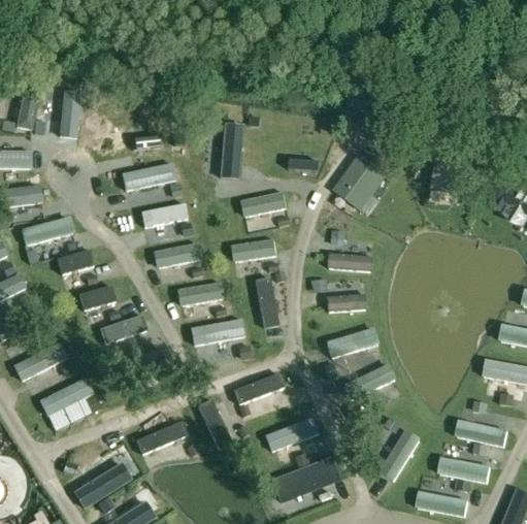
[(73,130),(79,80),(63,78),(57,129),(73,130)]
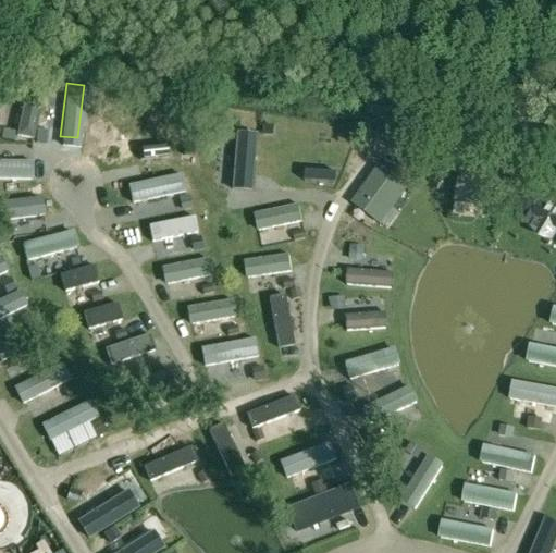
[(100,147),(121,97),(106,90),(84,139),(100,147)]
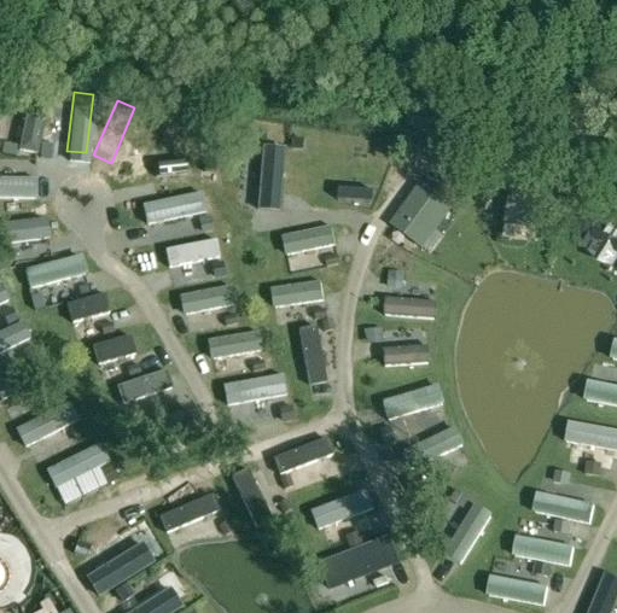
[(0,146),(44,153),(46,134),(0,127),(0,146)]
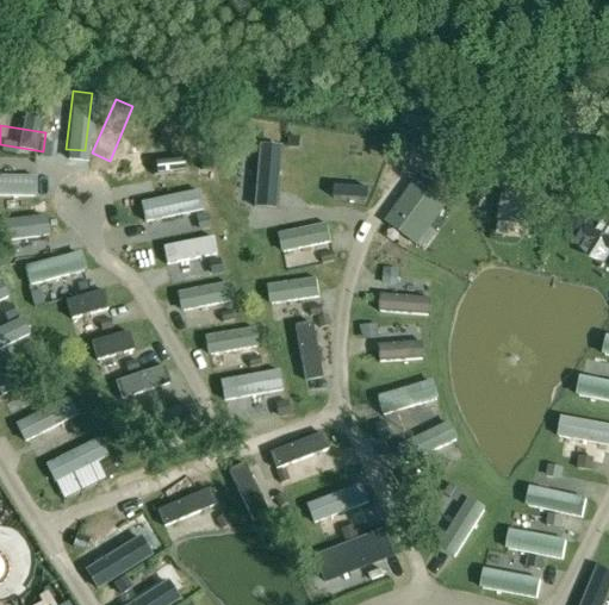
[(287,133),(286,143),(296,144),(297,135),(287,133)]
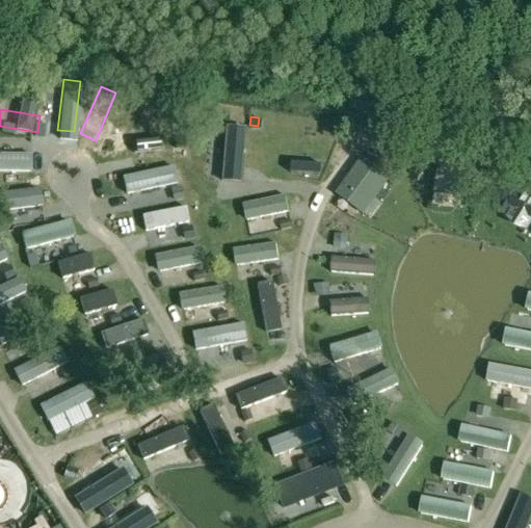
[(202,124),(201,136),(210,136),(211,125),(202,124)]
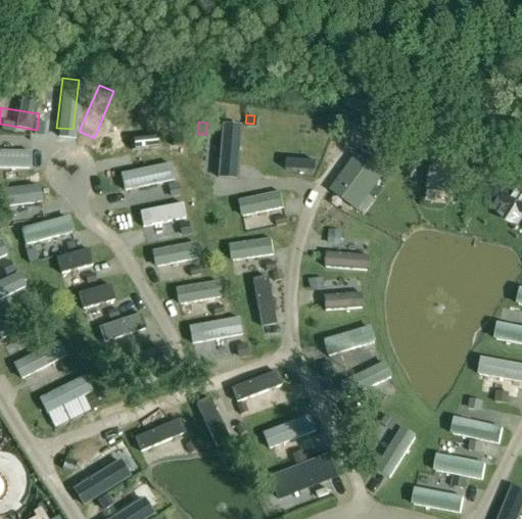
[(222,122),(218,175),(235,176),(239,124),(222,122)]
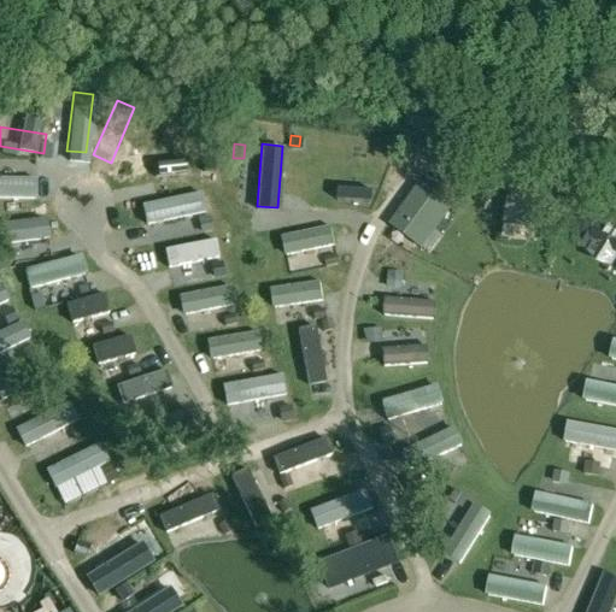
[(205,156),(204,169),(216,170),(217,157),(205,156)]
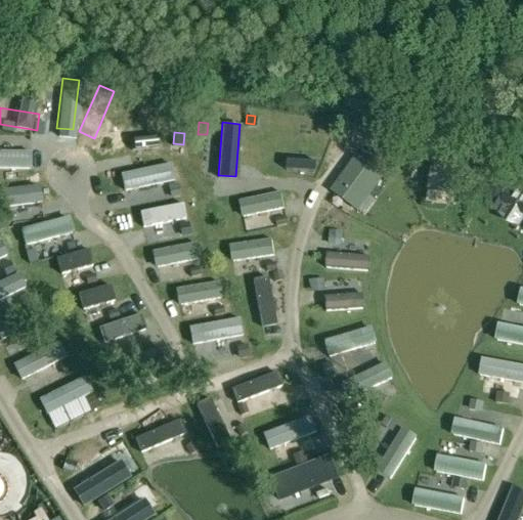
[(157,134),(130,137),(131,147),(158,144),(157,134)]
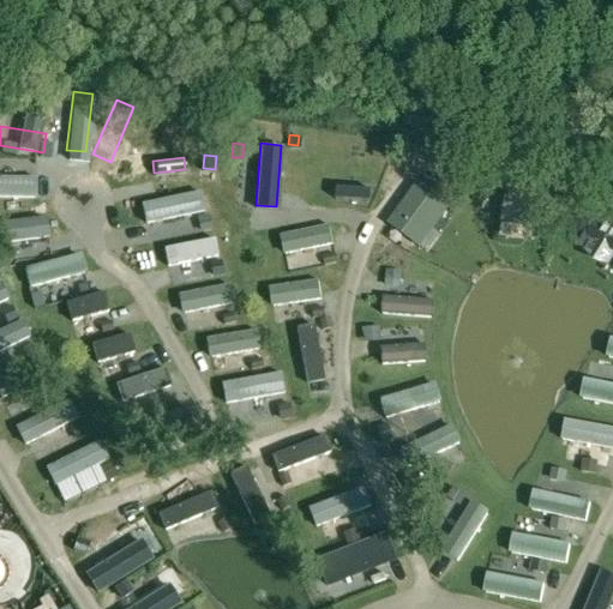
[(492,166),(490,178),(504,180),(506,168),(492,166)]
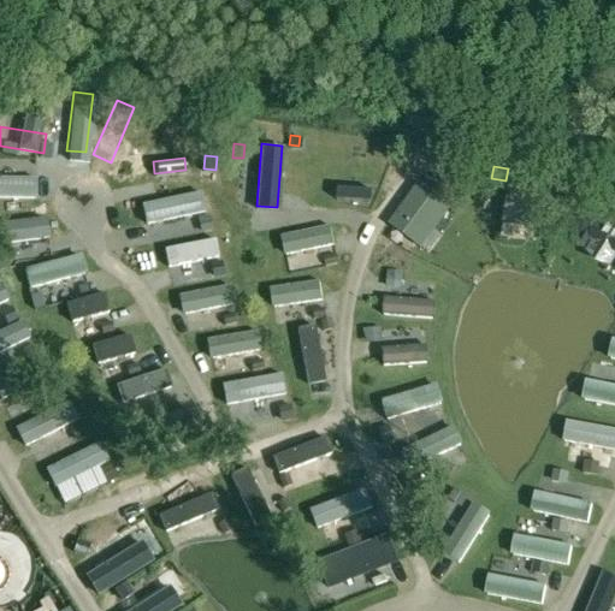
[(561,175),(540,171),(537,185),(559,189),(561,175)]
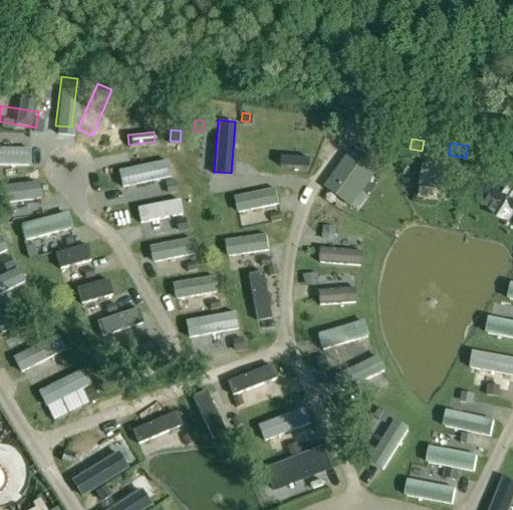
[(0,162),(28,163),(29,147),(0,146),(0,162)]
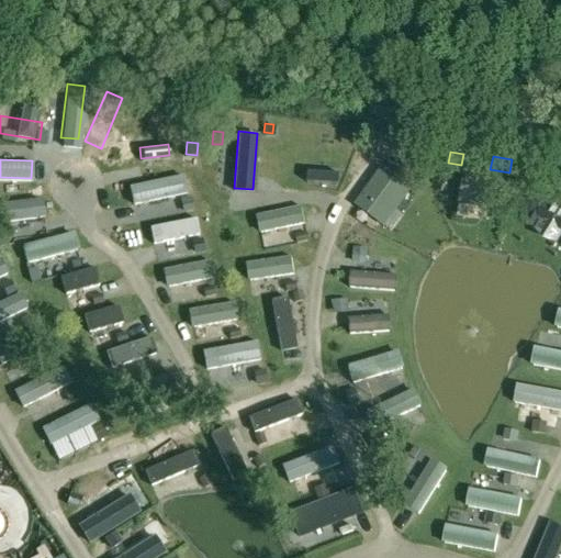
[(382,166),(357,201),(380,219),(405,183),(400,178),(405,171),(394,164),(389,170),(382,166)]
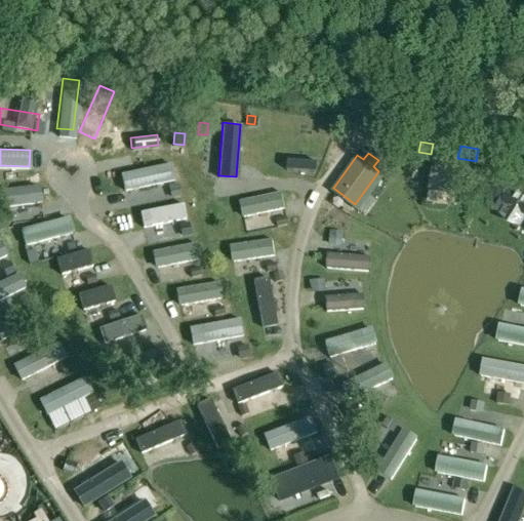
[(287,157),(286,167),(316,169),(317,159),(287,157)]
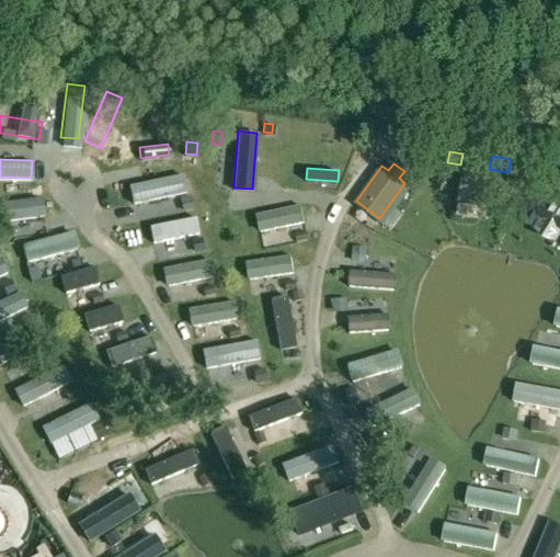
[(464,169),(459,197),(502,206),(507,178),(464,169)]
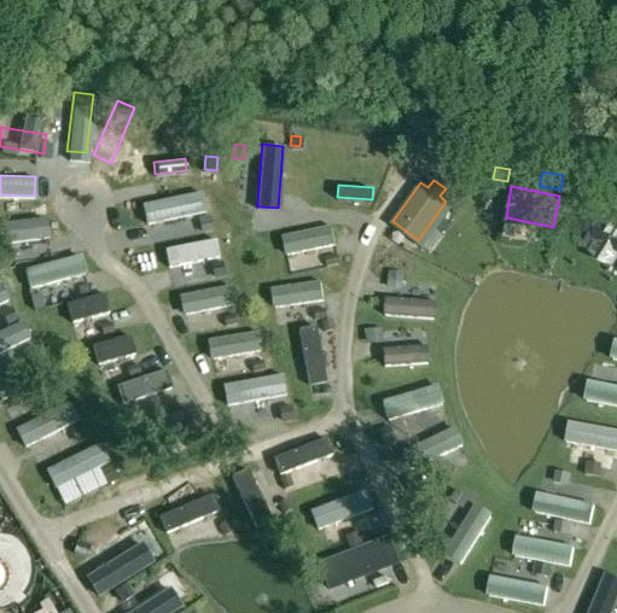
[(201,191),(143,203),(146,221),(204,209),(201,191)]
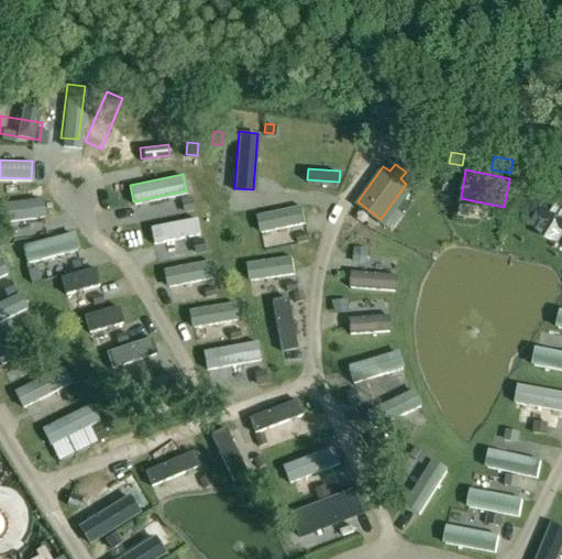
[(561,201),(541,189),(521,219),(561,244),(561,201)]
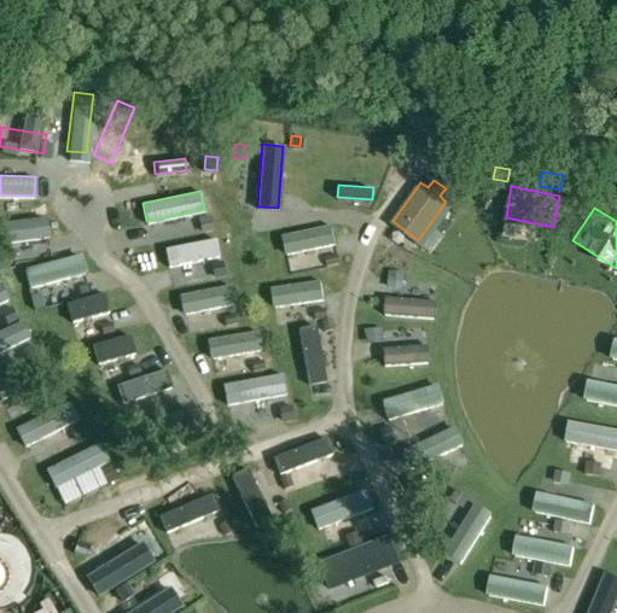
[(209,214),(201,215),(203,228),(211,227),(209,214)]
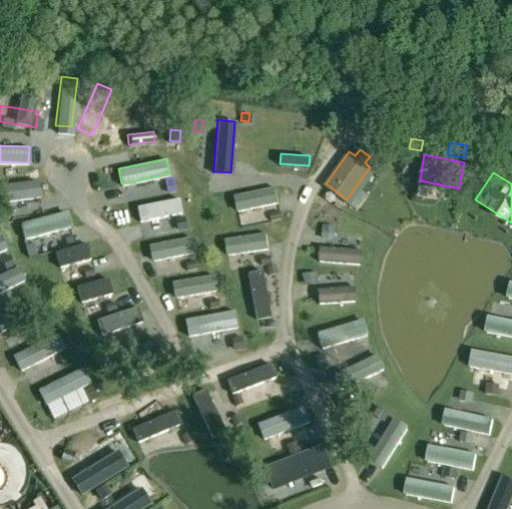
[(37,179),(0,184),(0,200),(39,195),(37,179)]
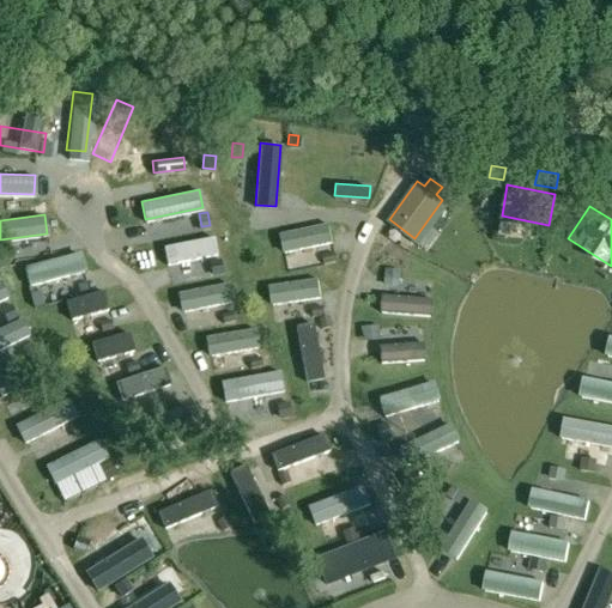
[(283,250),(332,239),(328,222),(279,231),(283,250)]
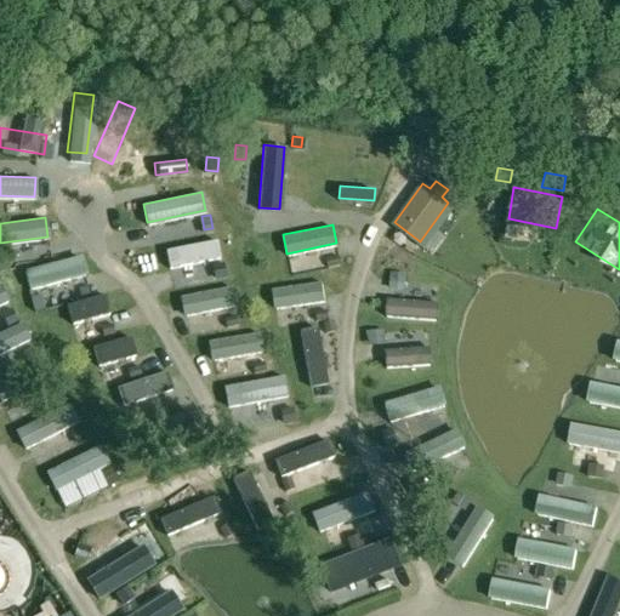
[(216,238),(166,247),(169,266),(219,256),(216,238)]
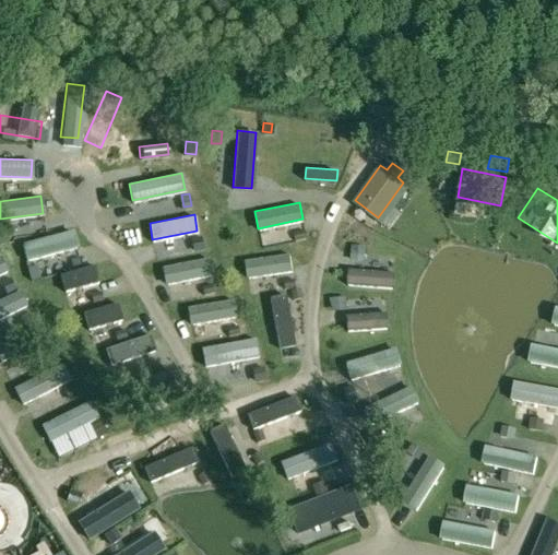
[(71,228),(22,243),(26,259),(75,246),(71,228)]
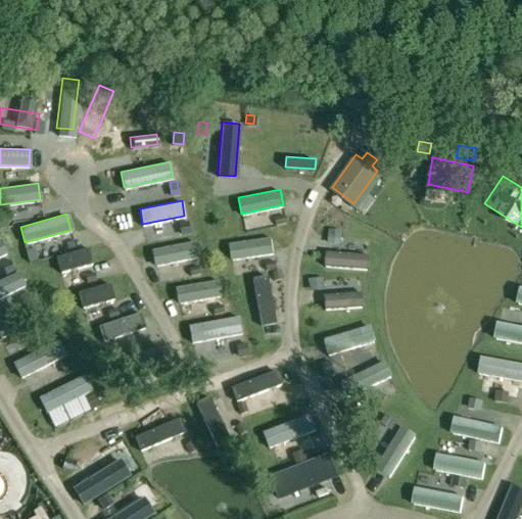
[(274,215),(276,223),(285,221),(284,214),(274,215)]
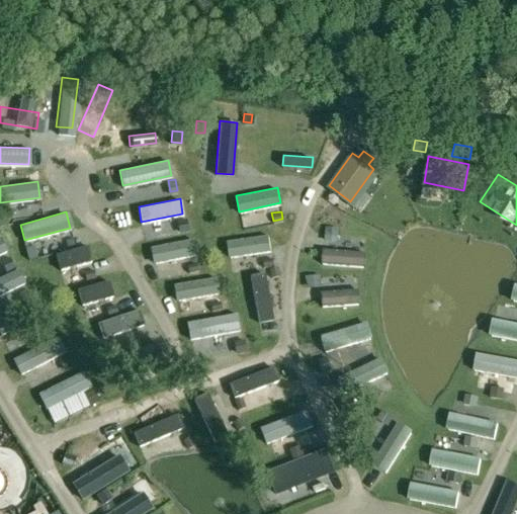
[(178,219),(181,230),(188,229),(185,218),(178,219)]
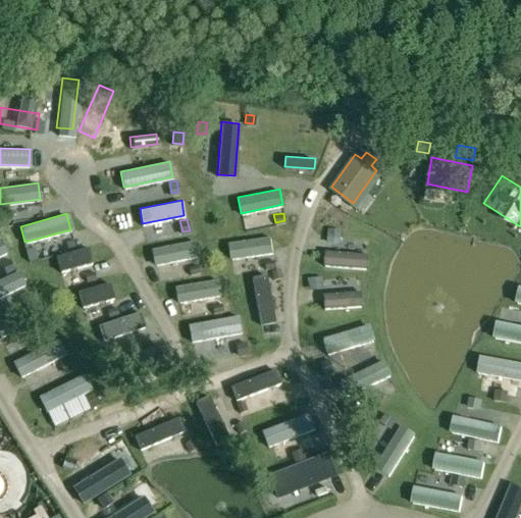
[(228,242),(230,257),(272,251),(270,236),(228,242)]
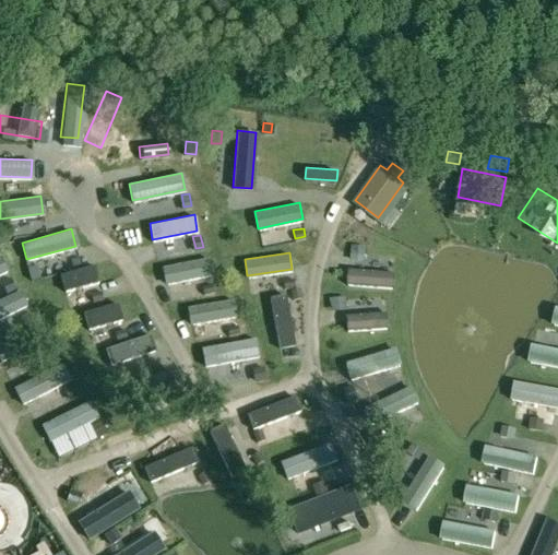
[(208,257),(164,266),(167,282),(211,273),(208,257)]
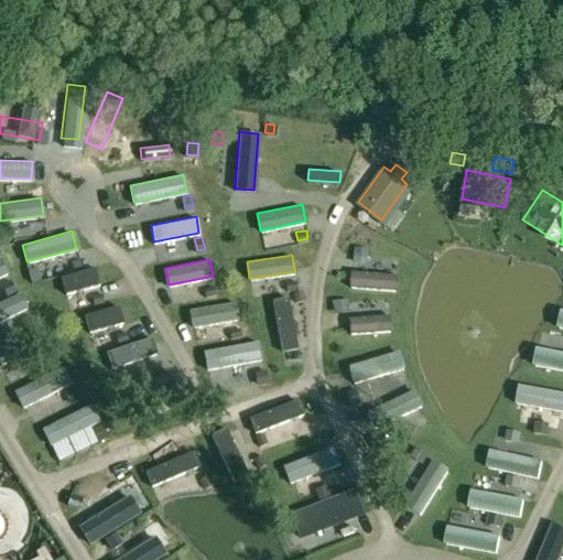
[(36,266),(26,268),(30,281),(40,278),(36,266)]
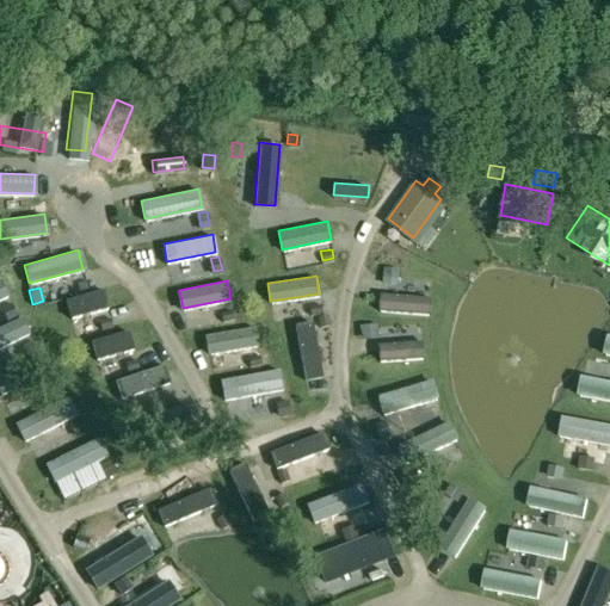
[(102,288),(66,298),(71,316),(108,307),(102,288)]
